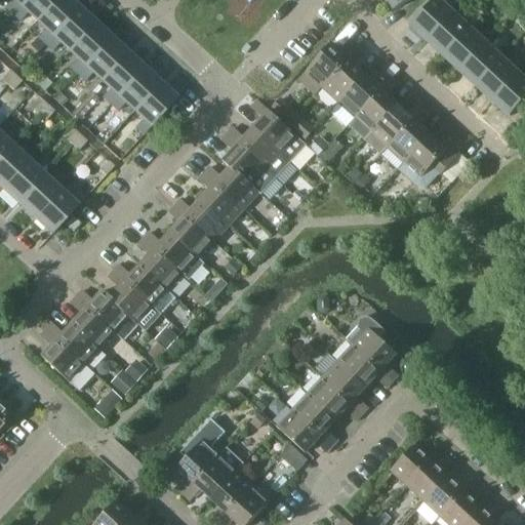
[(13,13),(25,0),(11,0),(6,6),(13,13)]
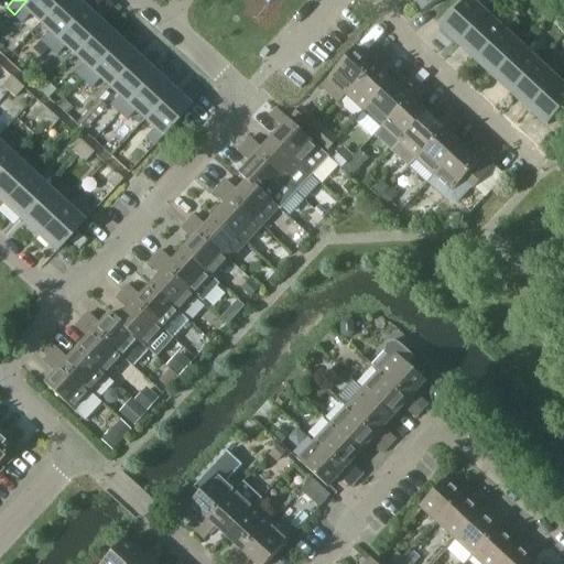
[(26,0),(14,14),(22,22),(30,13),(40,21),(60,0),(26,0)]
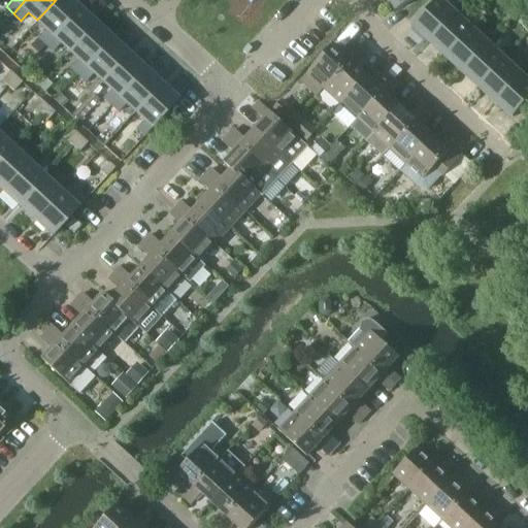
[(68,0),(56,0),(37,20),(46,28),(38,36),(46,43),(78,8),(68,0)]
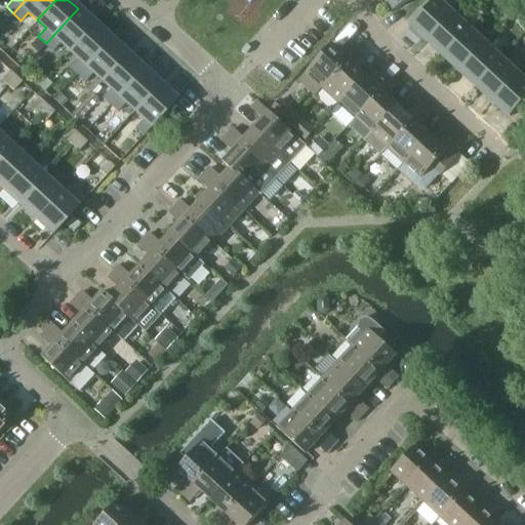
[(429,39),(452,13),(438,0),(434,0),(412,24),(429,39)]
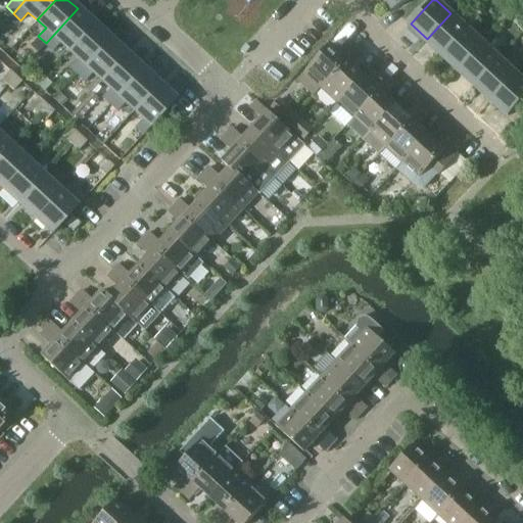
[(78,8),(46,43),(53,50),(61,42),(69,50),(94,24),(78,8)]
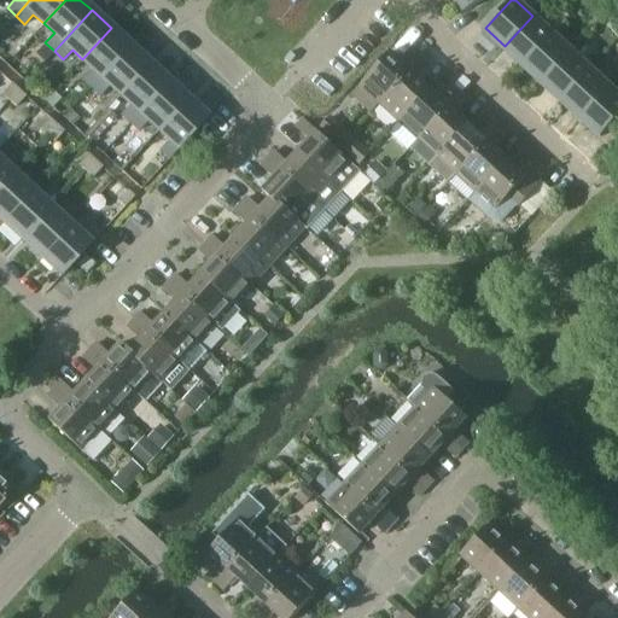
[(532,16),(505,46),(524,64),(552,34),(532,16)]
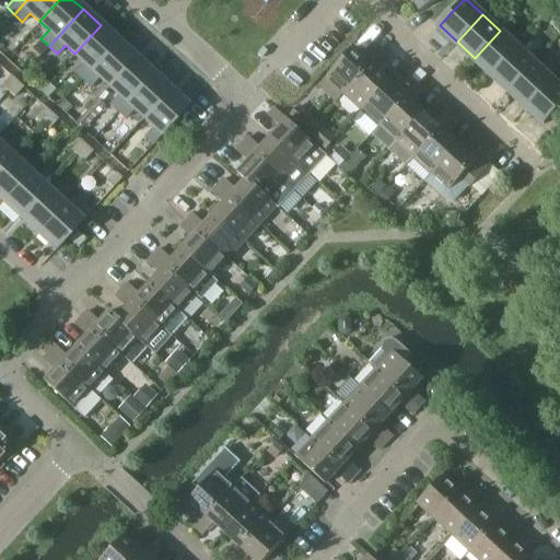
[(76,71),(79,73),(84,79),(118,42),(101,25),(74,54),(84,62),(76,71)]
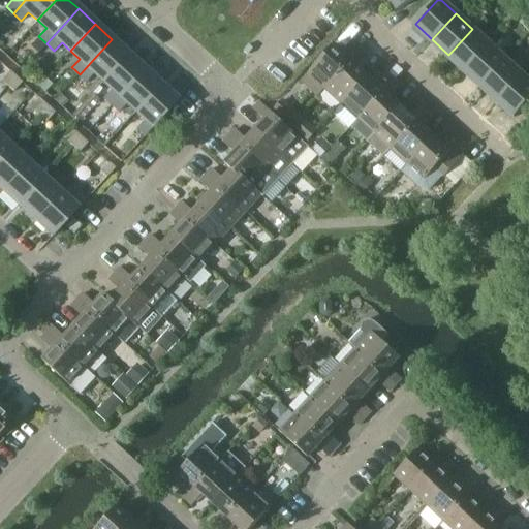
[(472,29),(448,55),(465,69),(489,43),(472,29)]
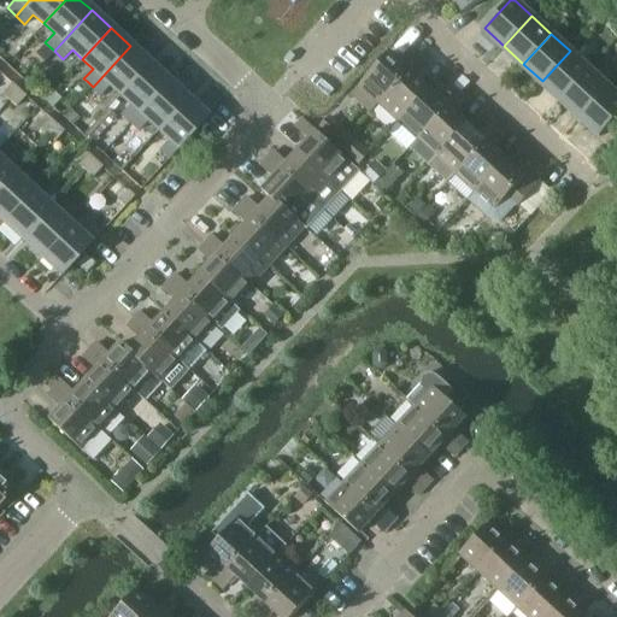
[(43,46),(39,53),(47,62),(53,54),(43,46)]
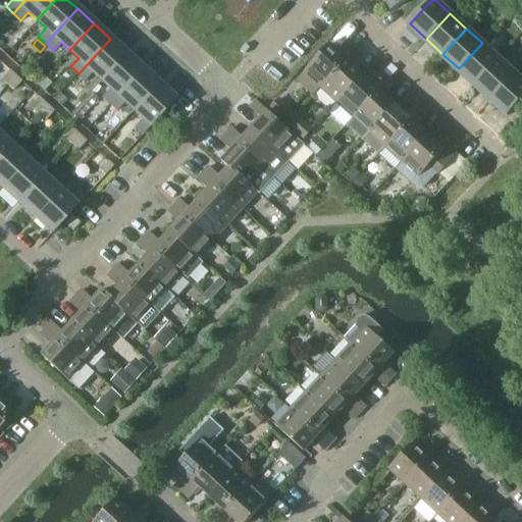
[(110,39),(79,73),(86,80),(94,71),(102,80),(126,53),(110,39)]
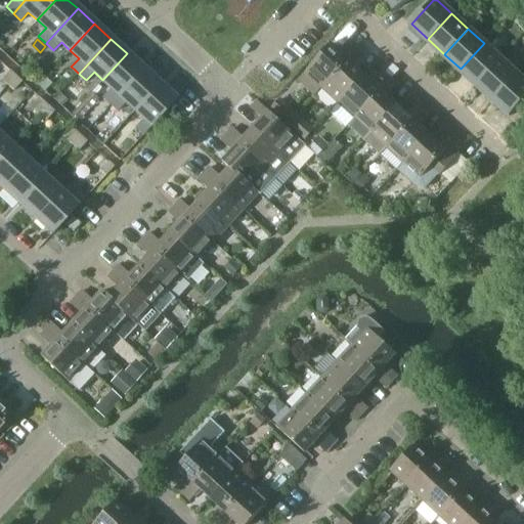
[(352,43),(346,48),(353,54),(358,48),(352,43)]
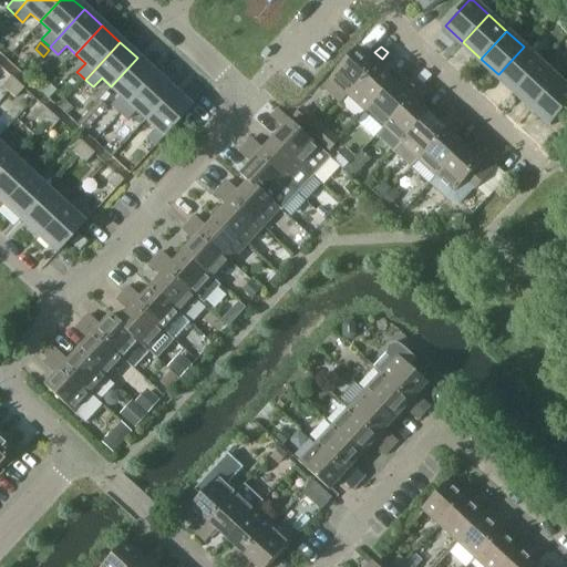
[(524,47),(498,74),(516,91),(542,63),(524,47)]
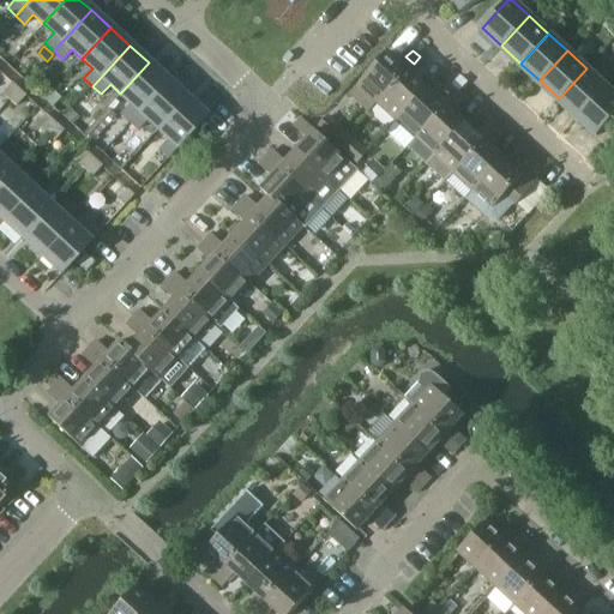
[(369,110),(378,102),(379,102),(409,70),(408,70),(414,64),(405,56),(401,62),(390,53),(351,94),(369,110)]
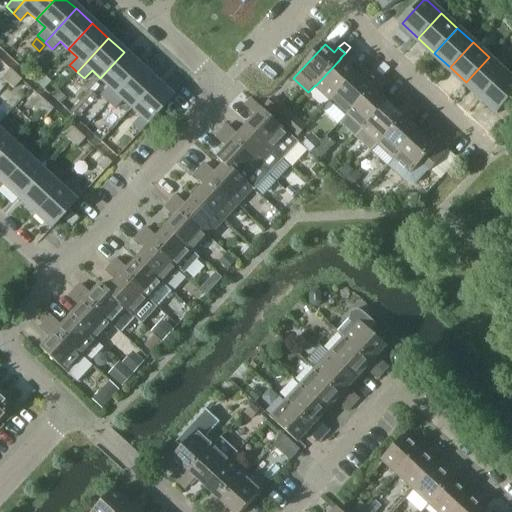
[(351,59),(356,53),(350,47),(345,53),(351,59)]
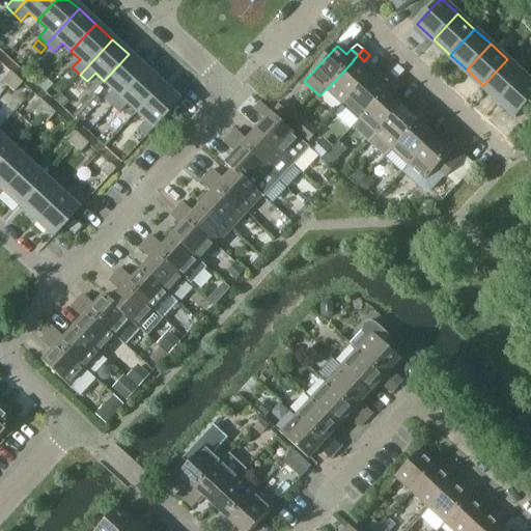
[(112,105),(145,70),(129,54),(104,81),(113,89),(105,98),(112,105)]
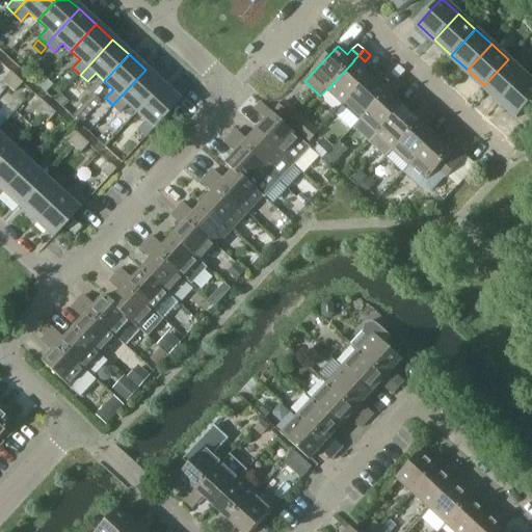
[(345,104),(371,76),(360,65),(365,61),(358,55),(353,60),(354,60),(328,88),(345,104)]
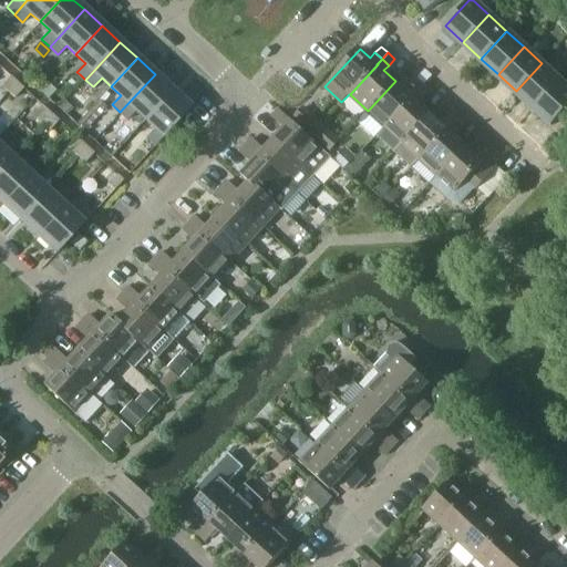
[(542,63),(516,91),(534,107),(559,80),(542,63)]
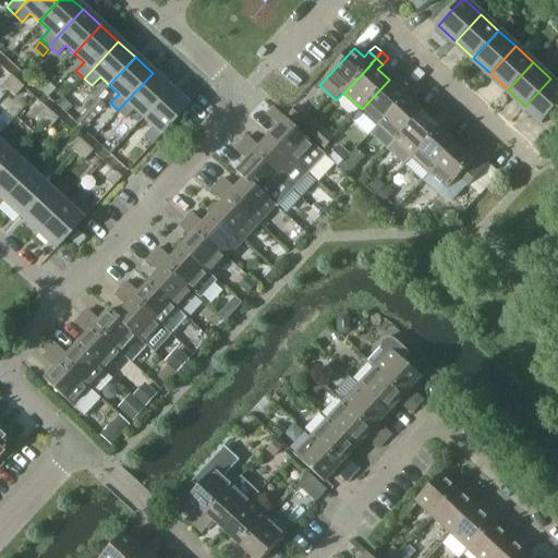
[(153,73),(118,110),(126,118),(134,108),(144,117),(169,88),(153,73)]
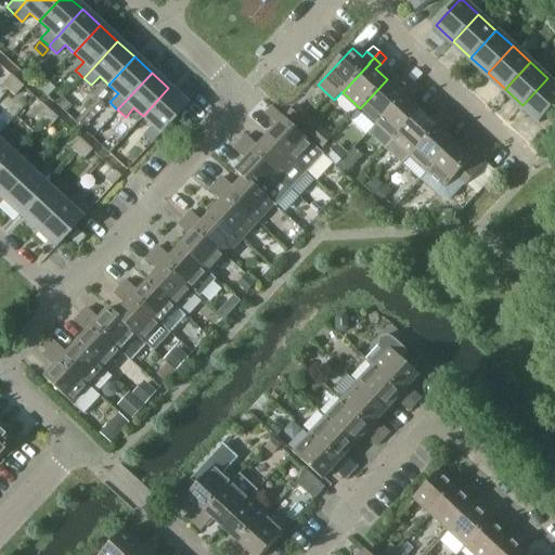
[(17,80),(12,75),(3,84),(10,89),(17,80)]
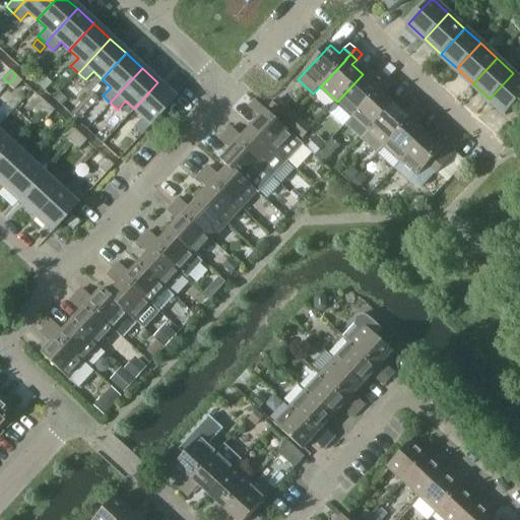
[(382,72),(376,78),(382,85),(388,78),(382,72)]
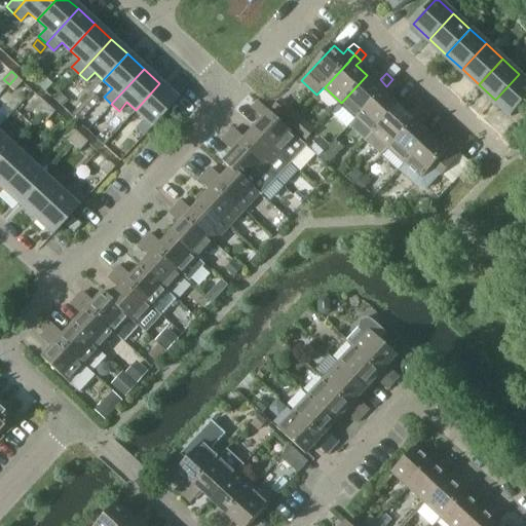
[(525,79),(519,74),(495,100),(512,115),(525,100),(525,79)]
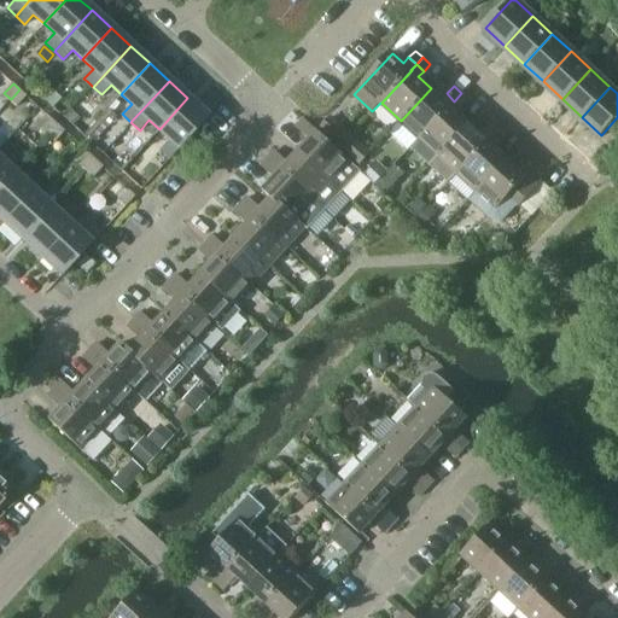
[(431,88),(401,121),(420,138),(450,106),(454,101),(447,93),(442,99),(431,88)]
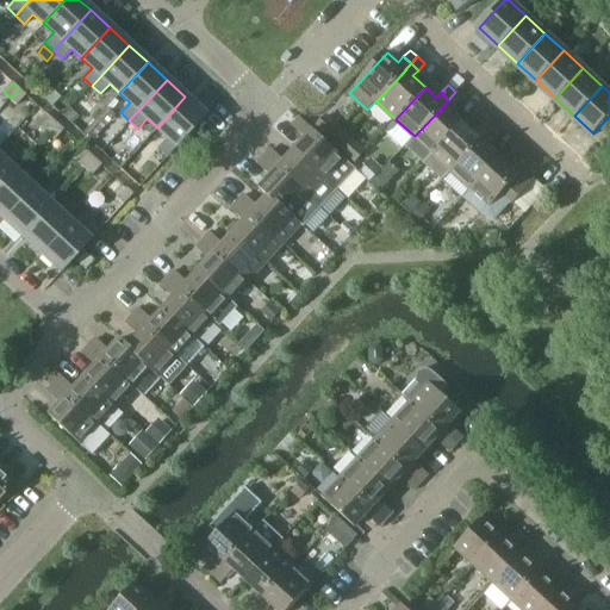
[(19,88),(11,98),(17,104),(26,94),(19,88)]
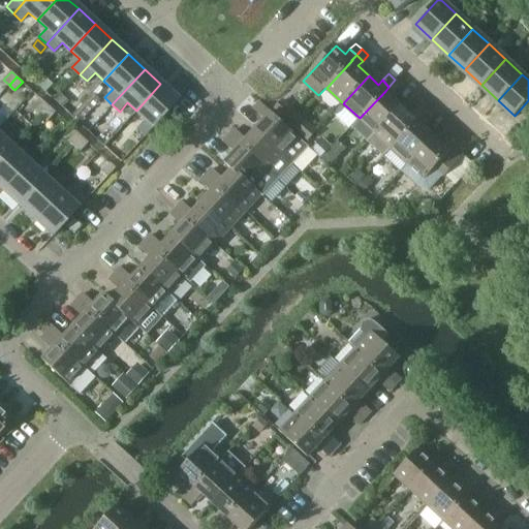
[(45,79),(38,87),(44,93),(52,85),(45,79)]
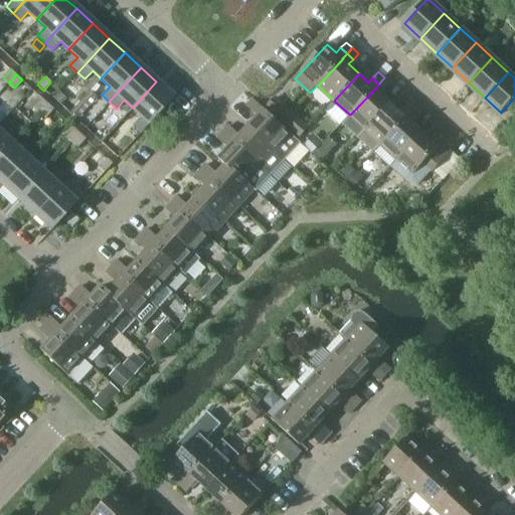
[(384,90),(390,82),(384,77),(378,84),(384,90)]
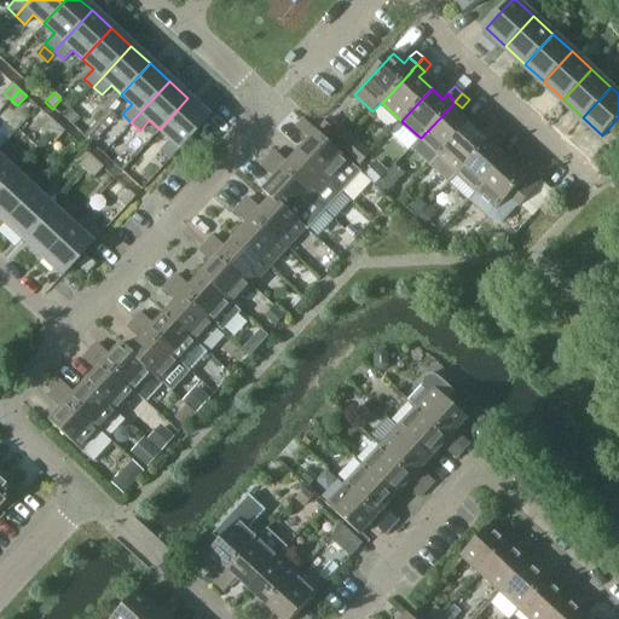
[(169,157),(190,136),(207,116),(187,98),(160,129),(169,139),(161,149),(169,157)]
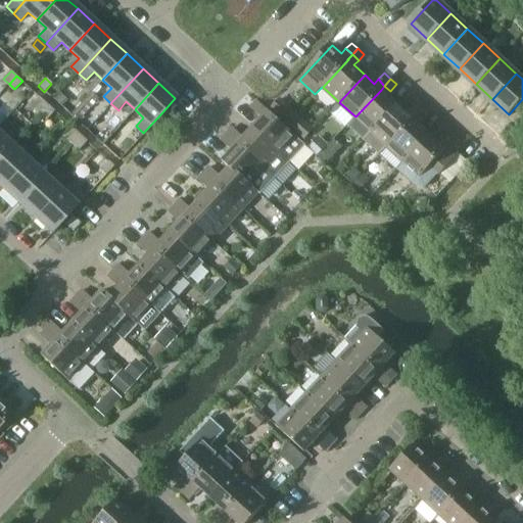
[(365,140),(372,132),(396,104),(381,90),(348,125),(365,140)]
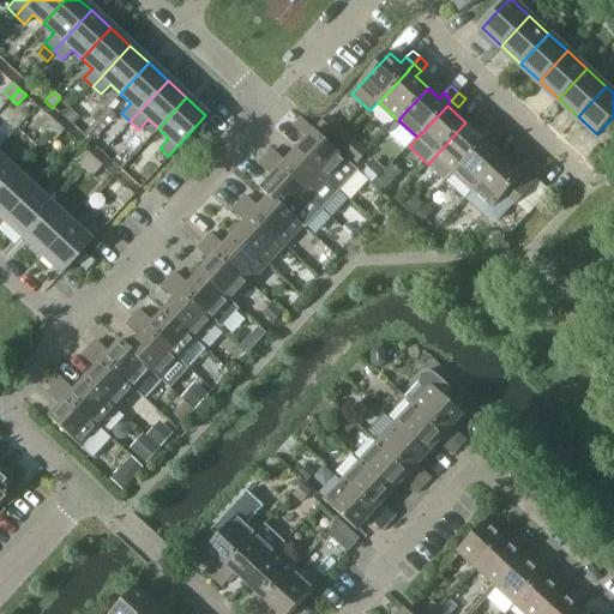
[(107,109),(84,134),(91,142),(114,116),(107,109)]
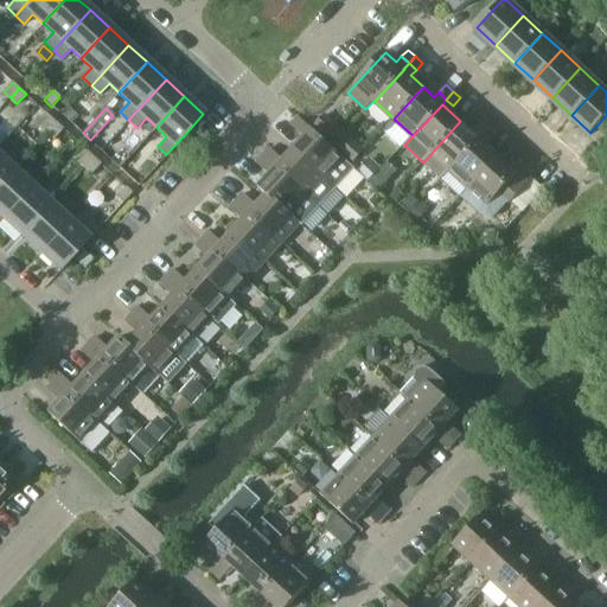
[(69,109),(62,116),(71,125),(78,117),(69,109)]
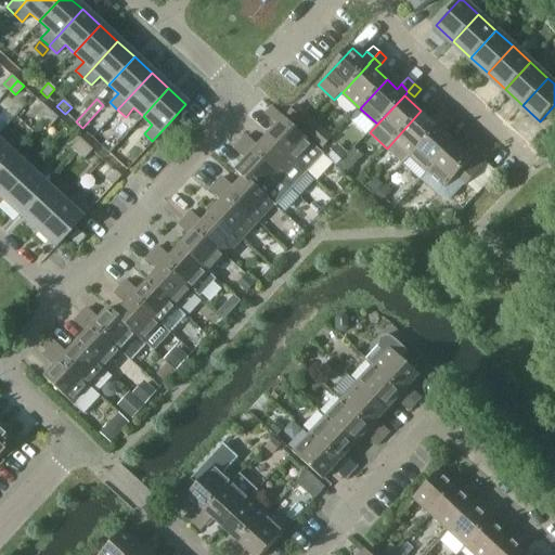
[(297,104),(286,116),(304,133),(315,120),(297,104)]
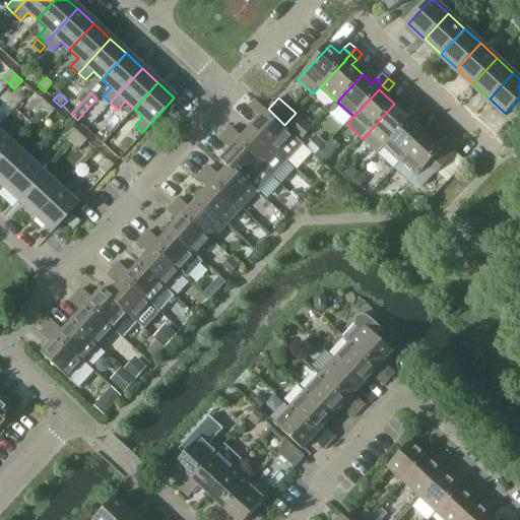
[(264,107),(256,100),(251,106),(259,112),(264,107)]
